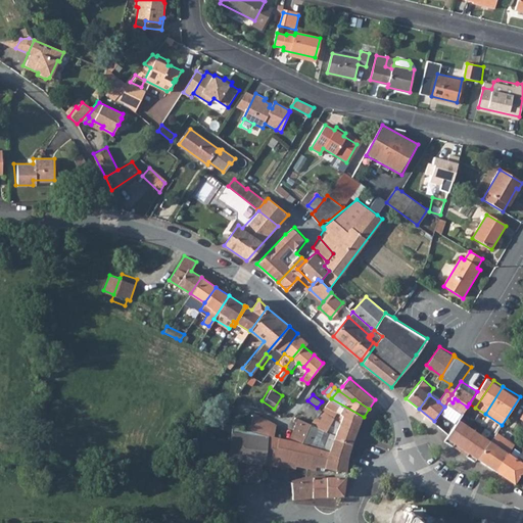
[(364,417),(331,398),(326,405),(338,412),(345,416),(361,424),(364,417)]
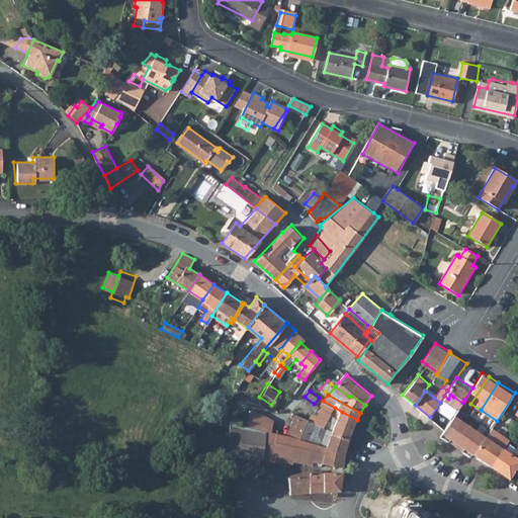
[(309,410),(314,404),(305,397),(299,403),(309,410)]
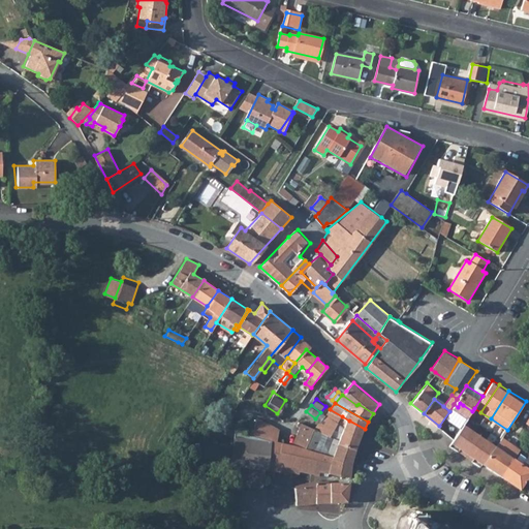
[(464,424),(472,411),(463,405),(454,419),(463,425),(464,424)]
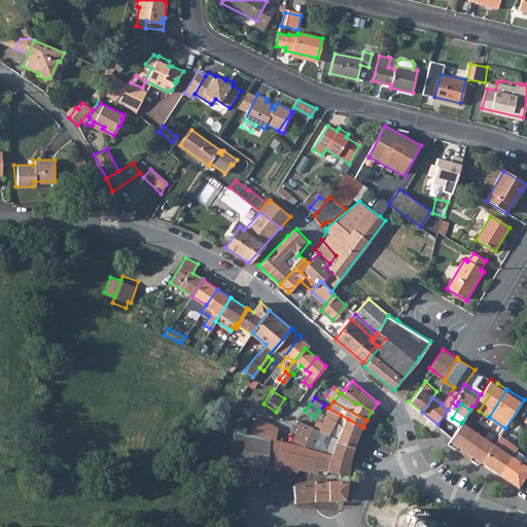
[(318,420),(323,413),(319,411),(314,417),(318,420)]
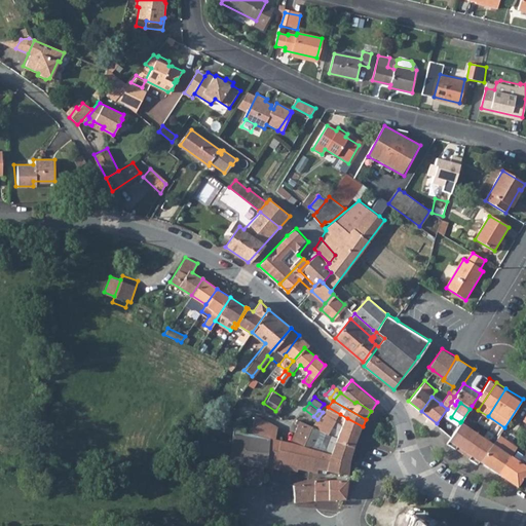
[(317,419),(312,426),(322,430),(329,434),(336,420),(323,412),(317,419)]
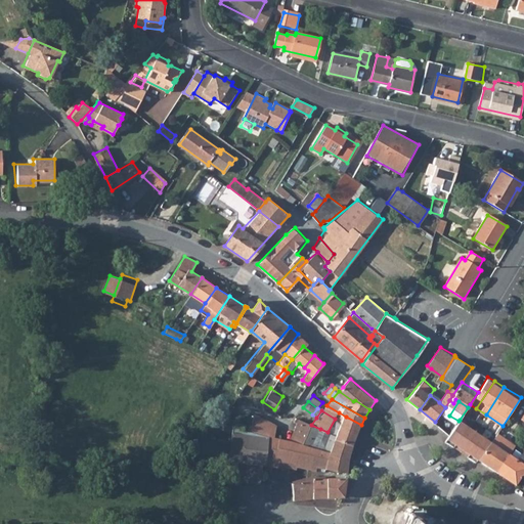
[(342,423),(346,417),(339,412),(335,419),(342,423)]
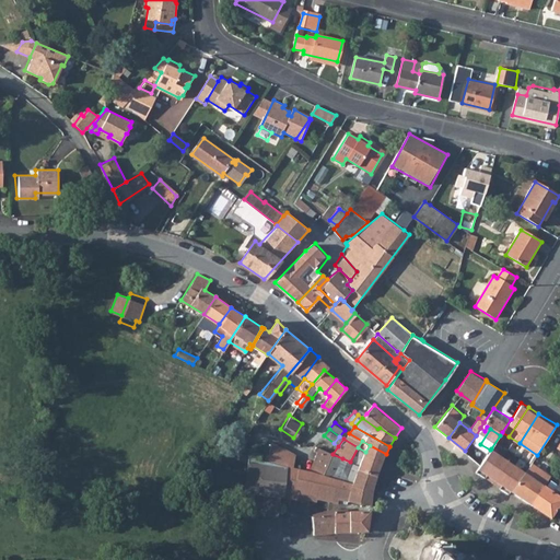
[(370,445),(365,452),(360,466),(358,468),(376,475),(386,454),(370,445)]
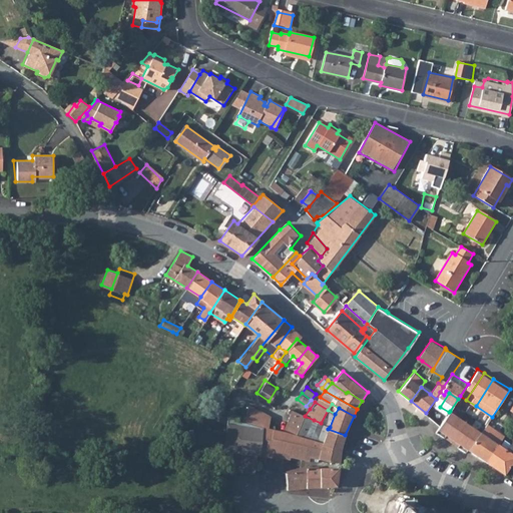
[(295,411),(290,423),(287,431),(289,431),(300,413),(295,411)]
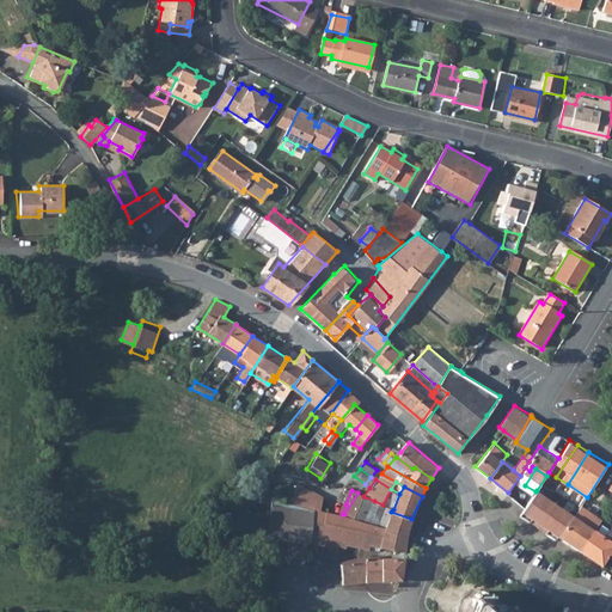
[(525,507),(525,508),(531,513),(543,495),(537,490),(536,491),(530,501),(525,507)]
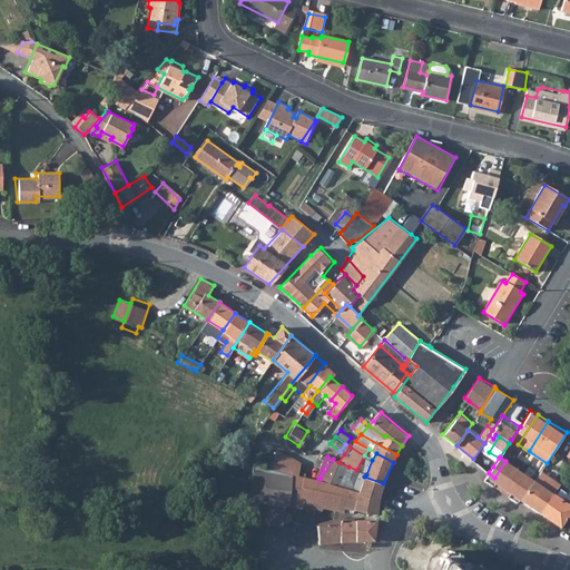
[(325,480),(338,462),(333,459),(321,479),(325,480)]
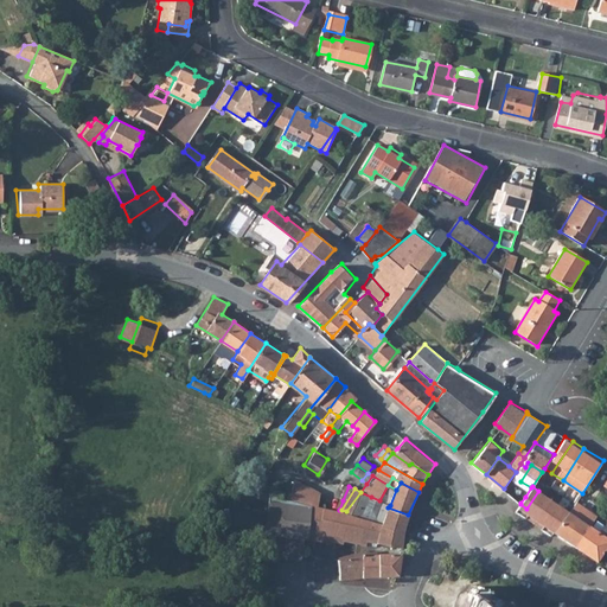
[(538,518),(551,499),(538,491),(526,509),(538,518)]
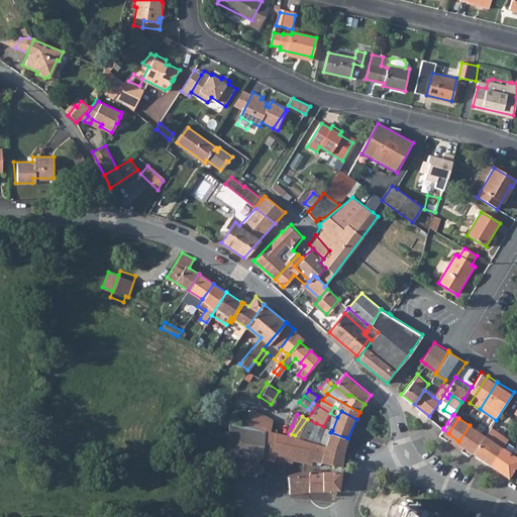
[(307,419),(295,435),(296,435),(344,451),(347,438),(330,432),(332,430),(325,426),(320,438),(311,435),(316,423),(307,419)]
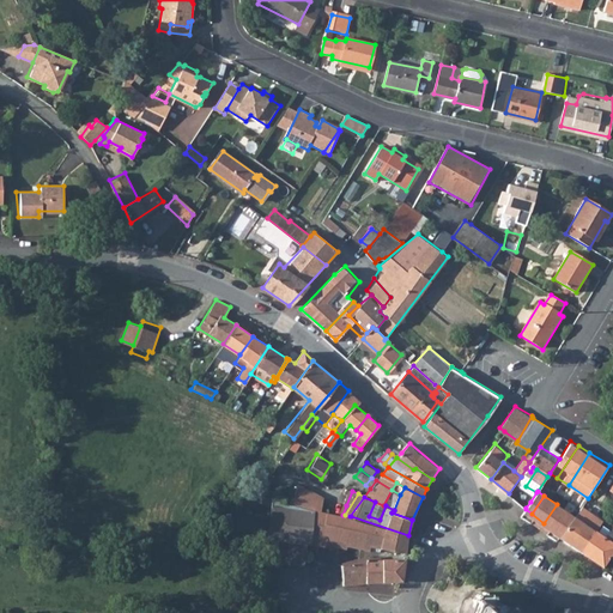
[(526,508),(530,502),(523,497),(520,504),(526,509),(526,508)]
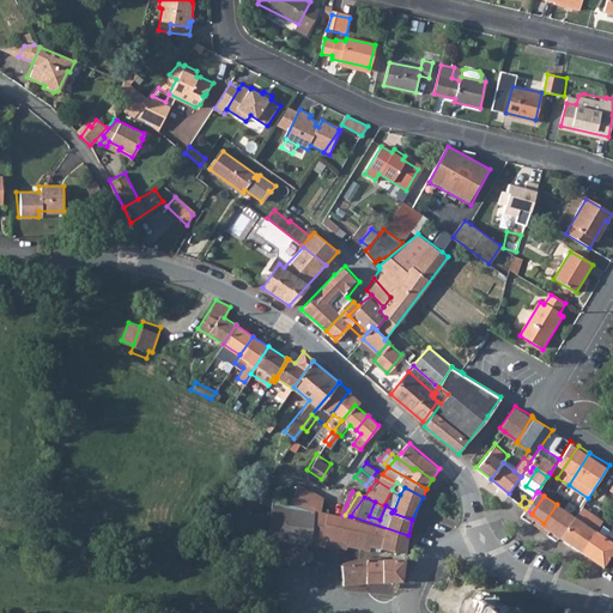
[(272,515),(269,526),(268,535),(308,542),(310,542),(316,508),(286,501),(275,498),(272,515)]
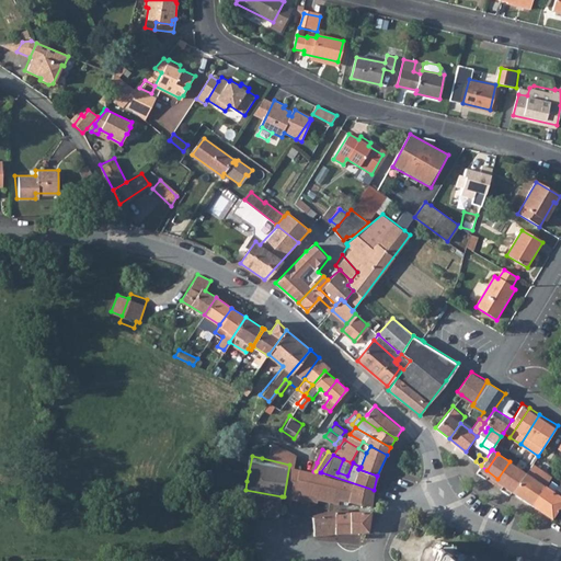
[(497,479),(514,492),(526,472),(510,461),(497,479)]
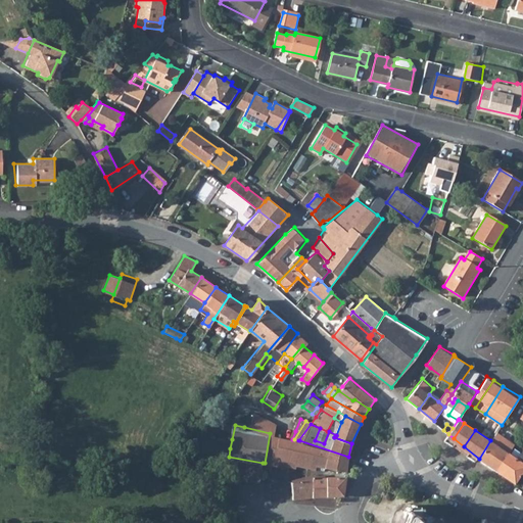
[(490,440),(479,459),(495,470),(515,442),(497,430),(490,440)]
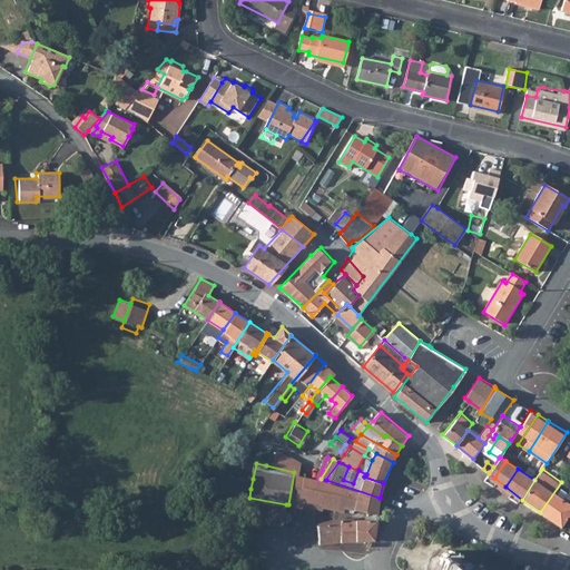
[(569,514),(569,470),(561,482),(540,512),(561,528),(569,514)]
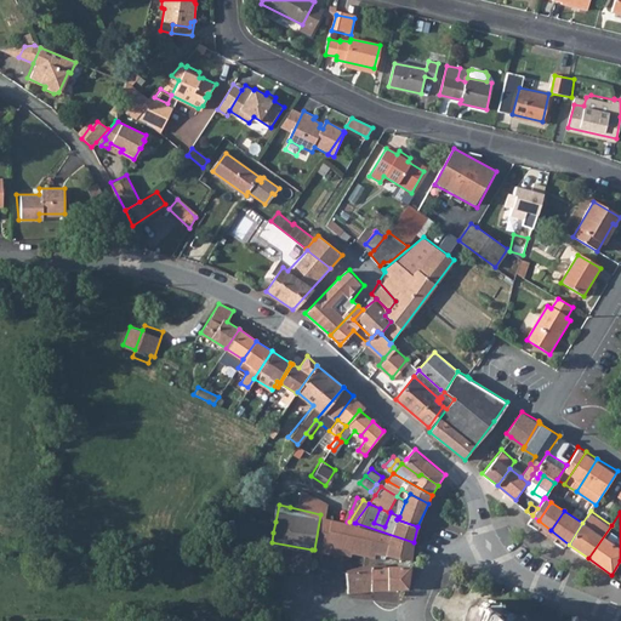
[(228,548),(268,558),(272,542),(273,533),(245,516),(235,513),(228,548)]
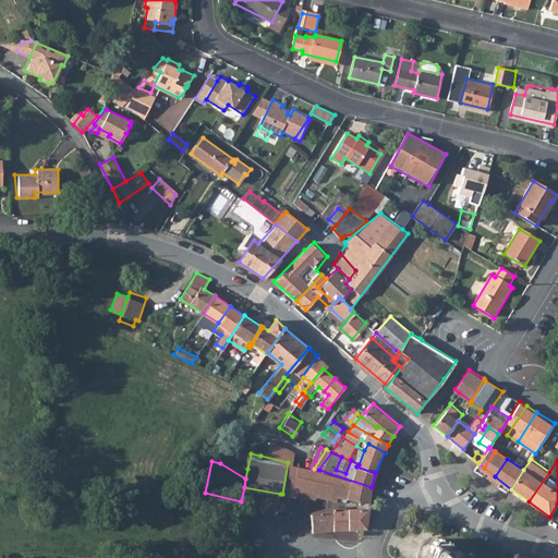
[(290,463),(288,462),(282,494),(292,496),(298,465),(294,464),(290,463)]
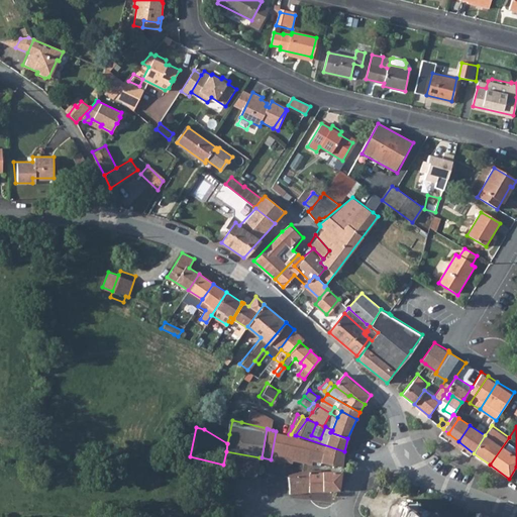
[(439,435),(448,441),(449,439),(464,448),(462,451),(471,456),(474,453),(458,441),(448,433),(443,429),(441,432),(439,435)]
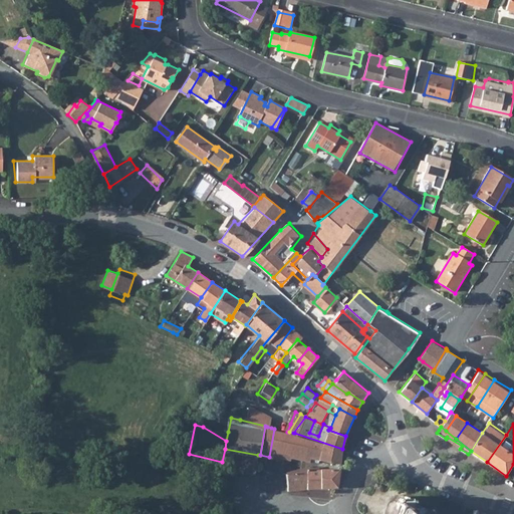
[(291,459),(291,457),(292,454),(280,451),(280,450),(283,431),(274,429),(269,457),(274,457),(277,458),(278,458),(278,456),(291,459)]
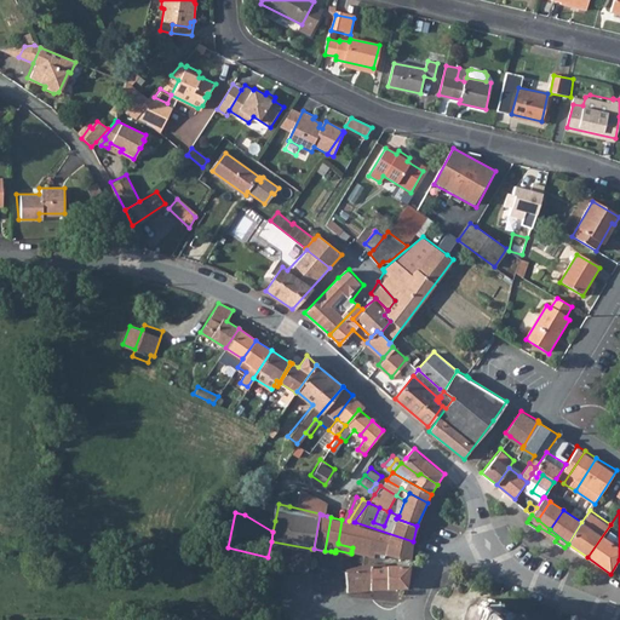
[(413,541),(355,522),(354,522),(349,521),(346,521),(342,520),(338,543),(338,544),(352,547),(351,551),(375,557),(377,556),(386,558),(386,556),(411,561),(413,541)]
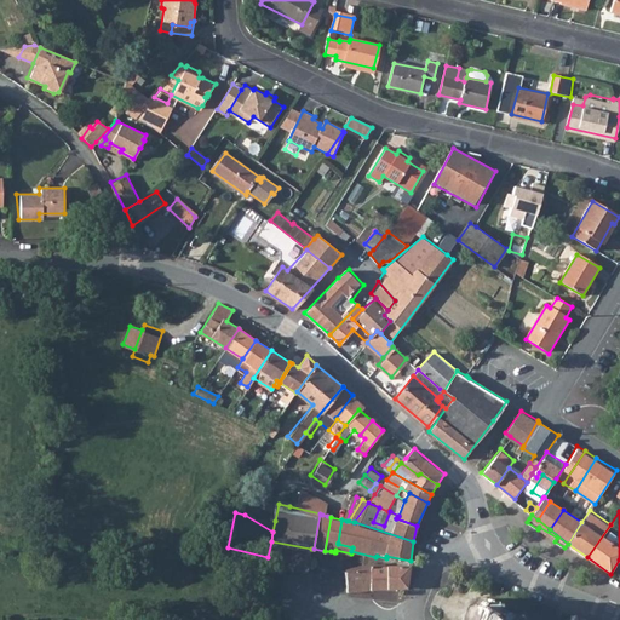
[(267,570),(283,568),(285,573),(304,575),(308,569),(311,549),(271,541),(268,557),(267,566),(267,570)]
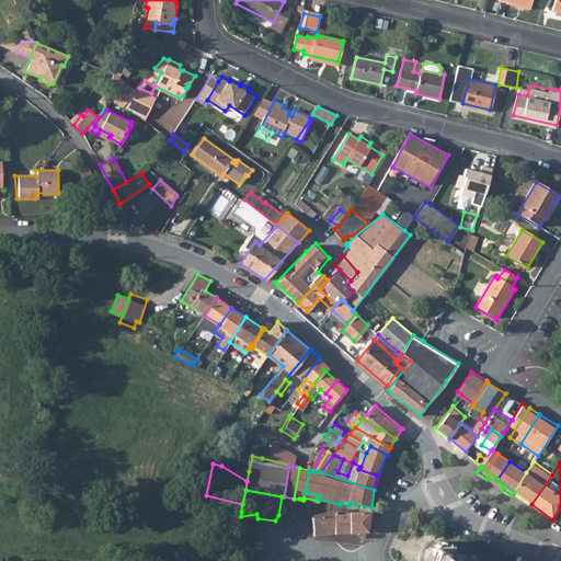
[(368,531),(371,512),(351,513),(352,533),(368,531)]
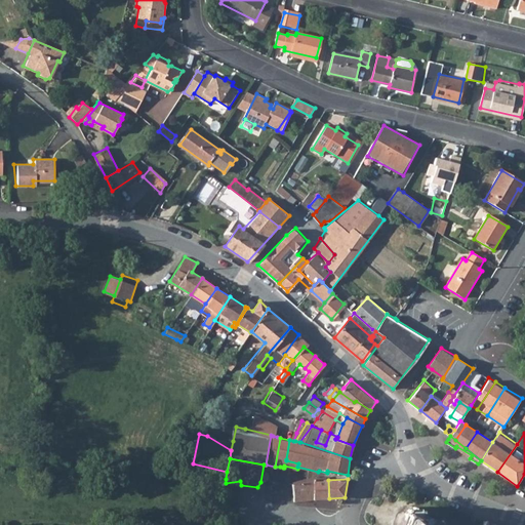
[(328,480),(314,483),(316,499),(329,498),(328,480)]
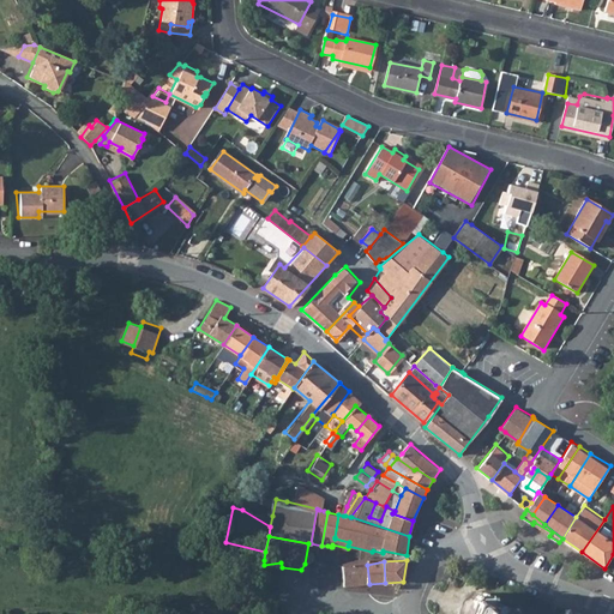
[(268,578),(282,567),(281,563),(264,565),(268,578)]
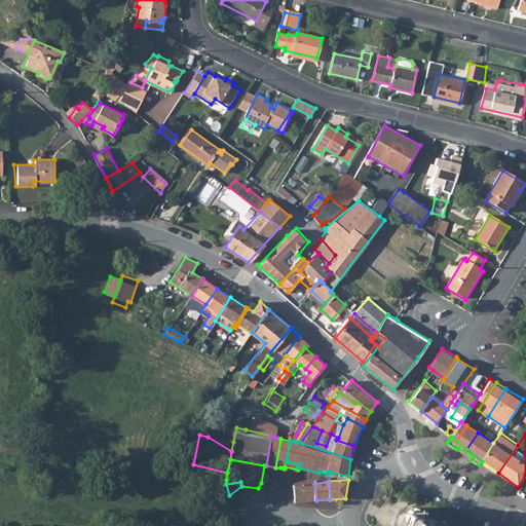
[(297,501),(316,500),(314,484),(308,484),(294,484),(297,501)]
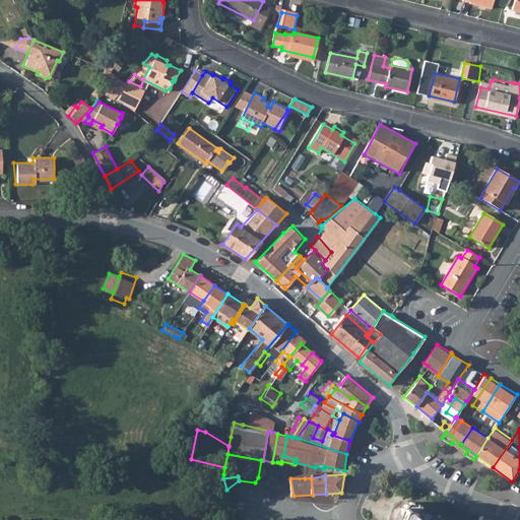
[(489,519),(481,517),(480,515),(479,516),(479,517),(477,519),(455,519),(456,519),(453,519),(445,519),(436,516),(438,513),(435,512),(433,515),(420,510),(418,504),(413,503),(412,501),(409,502),(409,503),(406,504),(406,503),(404,504),(404,506),(403,507),(402,506),(400,507),(402,512),(398,519),(489,519)]
